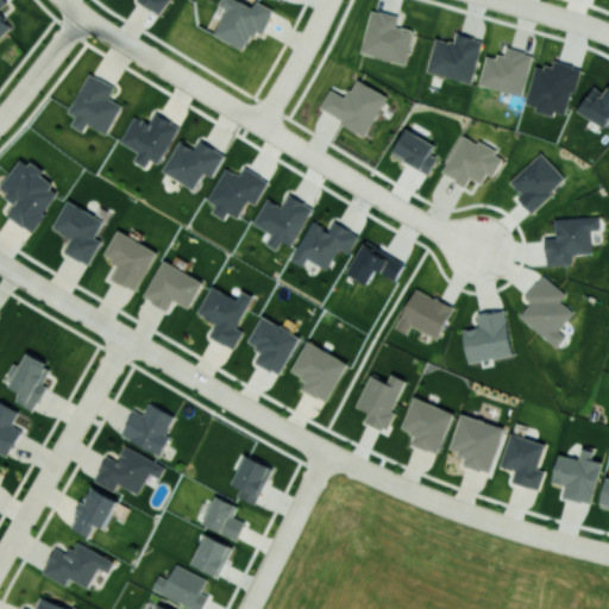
[(136,0),(161,16),(170,0),(136,0)]
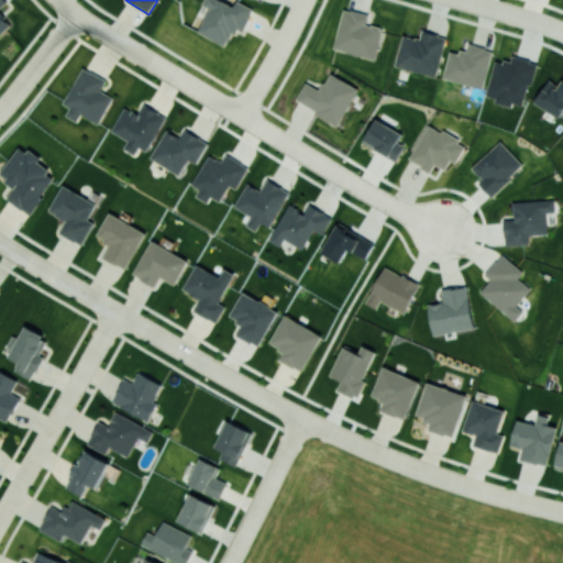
[(198,33),(227,46),(235,26),(244,31),(254,9),(238,0),(234,6),(222,0),(203,0),(202,4),(210,8),(198,33)]
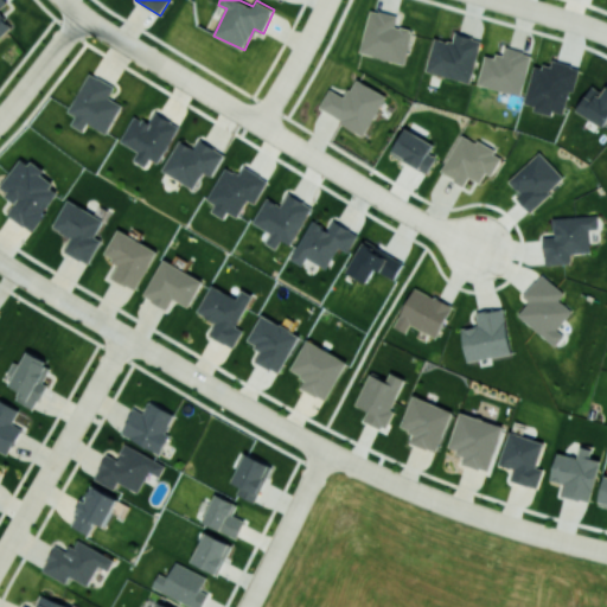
[(359,52),(404,64),(413,31),(395,26),(398,16),(371,8),(359,52)]
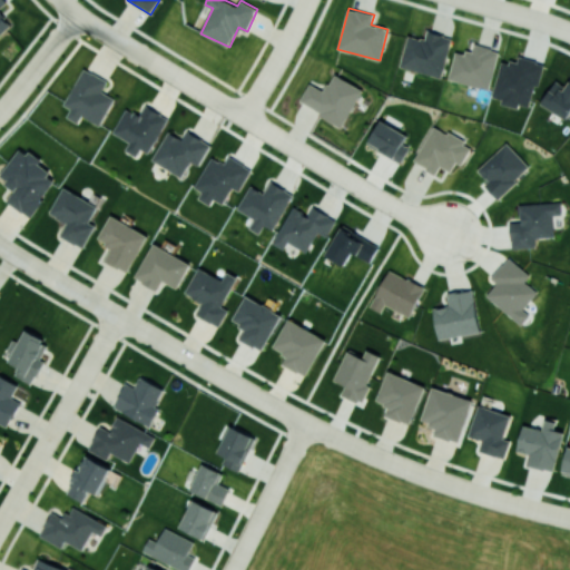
[(400,67),(441,78),(452,38),(428,31),(425,40),(409,36),(400,67)]
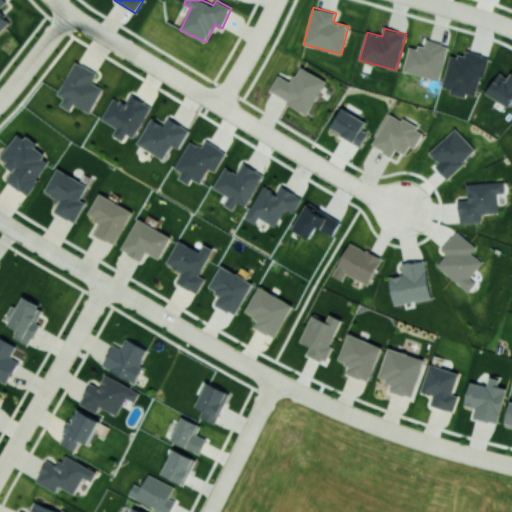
[(410,45),(403,71),(439,81),(448,46),(426,40),(424,48),(410,45)]
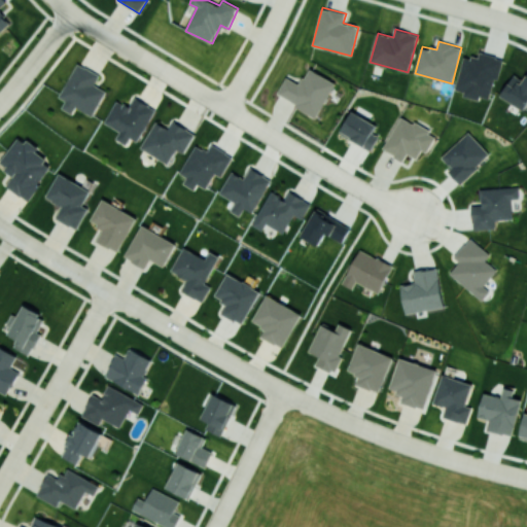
[(456,90),(463,92),(462,96),(480,100),(481,97),(491,100),(501,58),(480,53),(478,58),(463,55),(456,90)]
